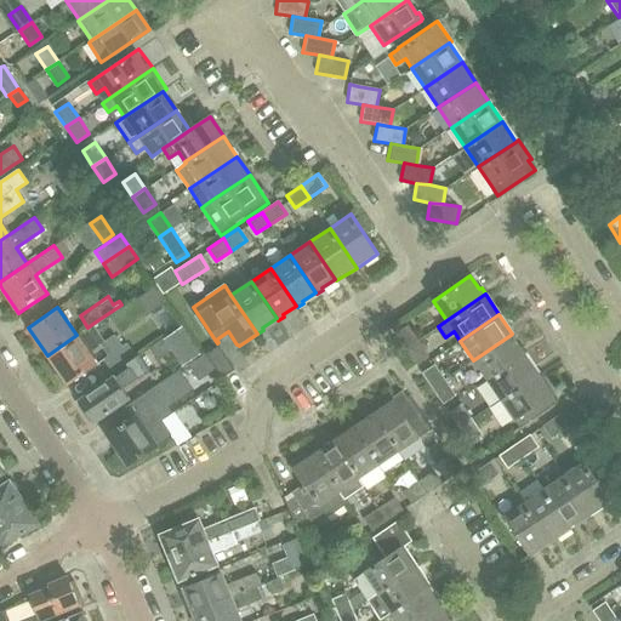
[(77,335),(47,355),(68,385),(96,365),(89,354),(101,346),(108,355),(103,359),(113,371),(126,362),(136,355),(127,342),(123,346),(114,334),(104,341),(92,324),(87,328),(77,335)]
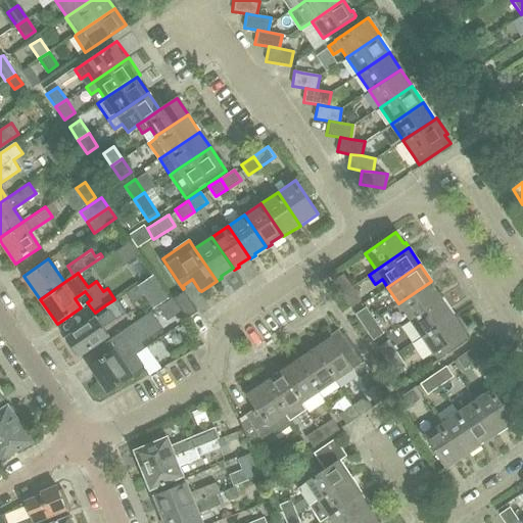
[(332,281),(341,294),(351,287),(342,274),(332,281)]
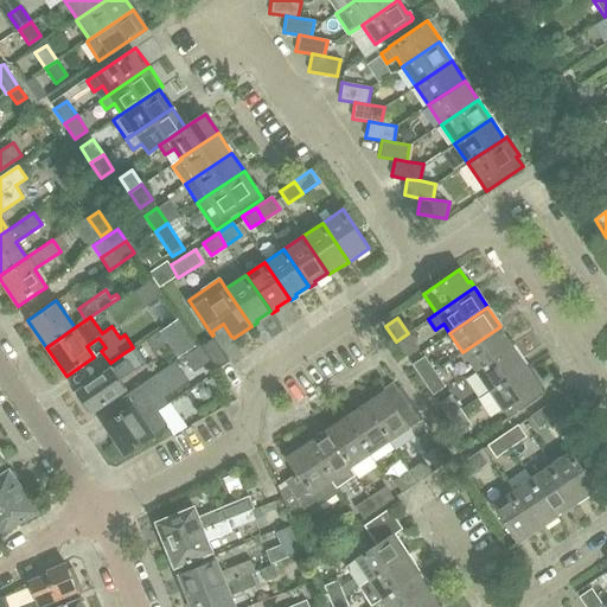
[(193,345),(177,320),(160,331),(178,356),(193,345)]
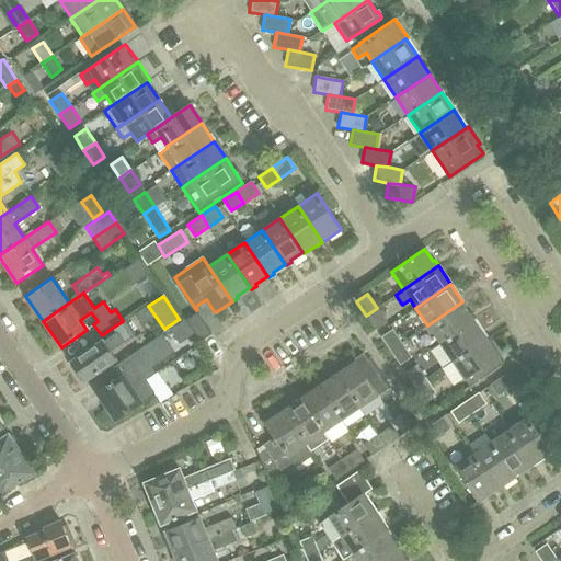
[(427,325),(439,343),(474,319),(471,313),(469,315),(461,302),(427,325)]
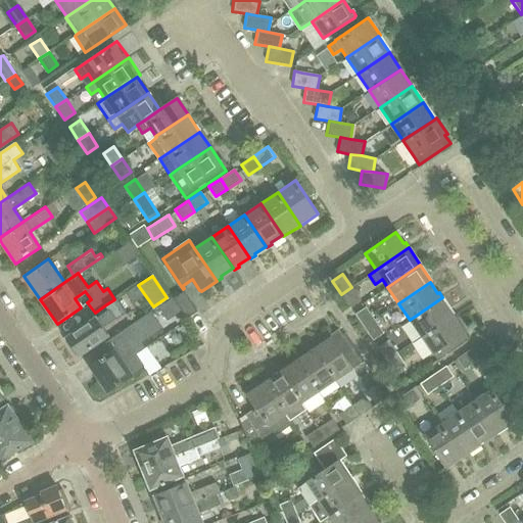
[(360,299),(351,287),(341,294),(350,306),(360,299)]
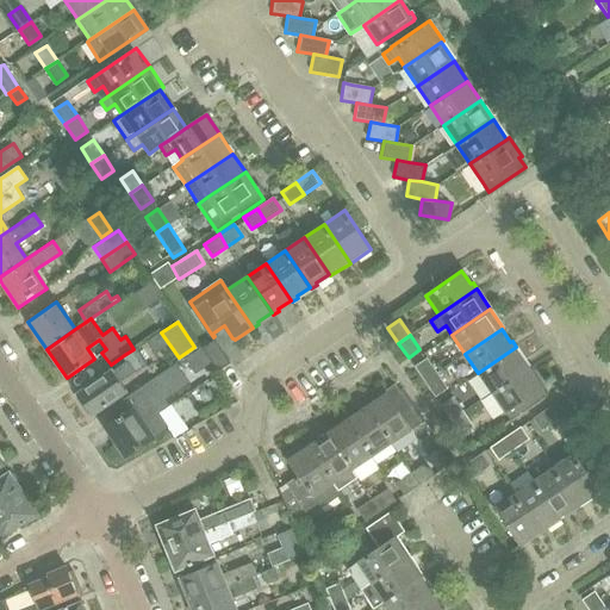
[(231,362),(216,338),(201,348),(217,372),(231,362)]
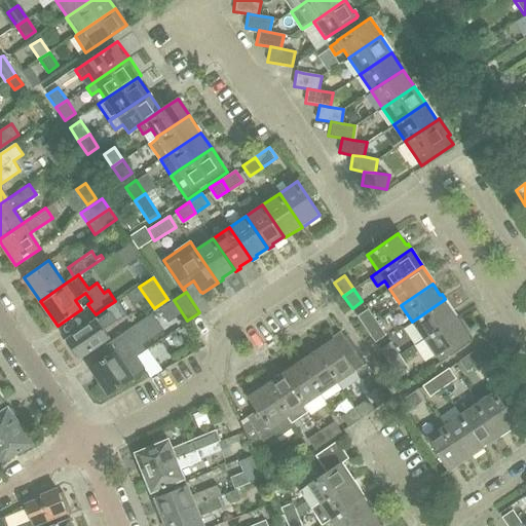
[(109,310),(77,333),(67,340),(71,346),(70,347),(76,357),(77,355),(79,358),(89,351),(108,337),(102,329),(126,311),(118,299),(115,301),(107,306),(109,310)]
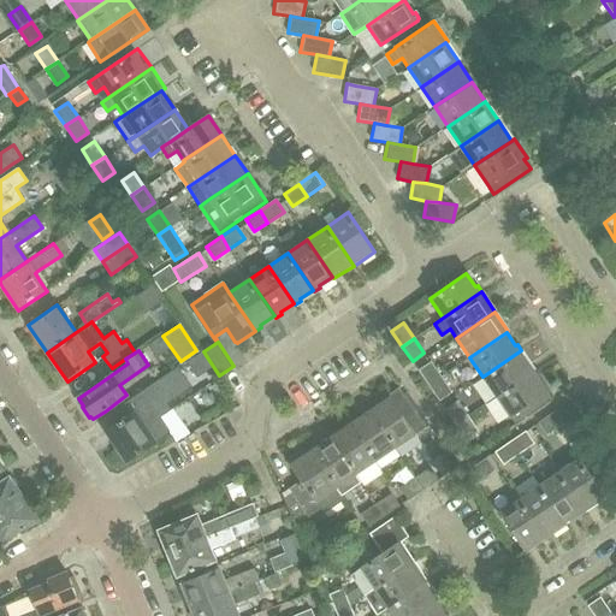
[(483,377),(496,396),(534,369),(521,350),(483,377)]
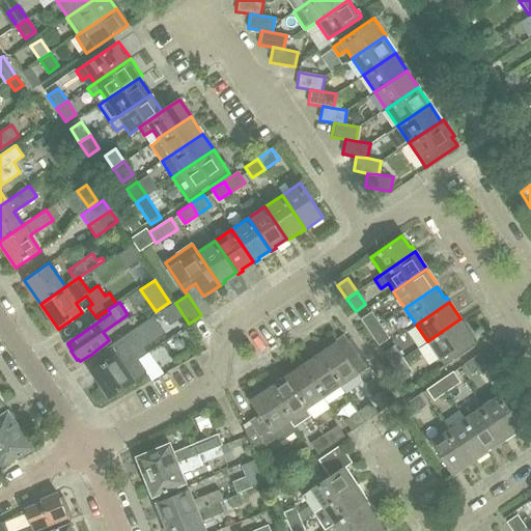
[(360,318),(369,332),(380,325),(370,311),(360,318)]
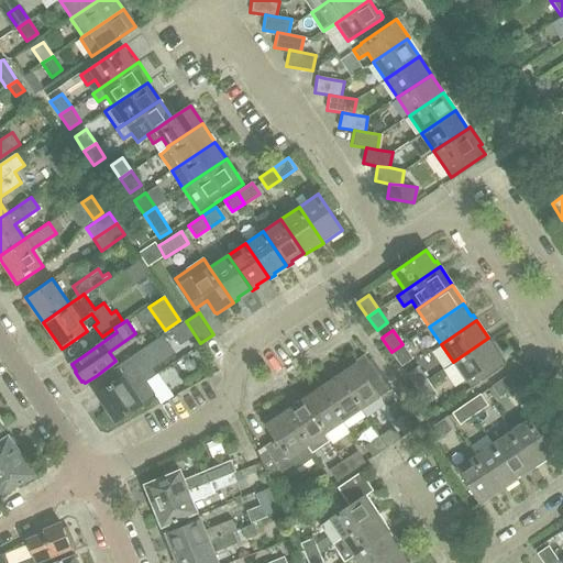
[(116,381),(97,394),(107,409),(105,411),(111,422),(114,420),(116,421),(142,405),(141,405),(156,394),(146,381),(156,374),(152,368),(175,353),(163,334),(110,371),(116,381)]
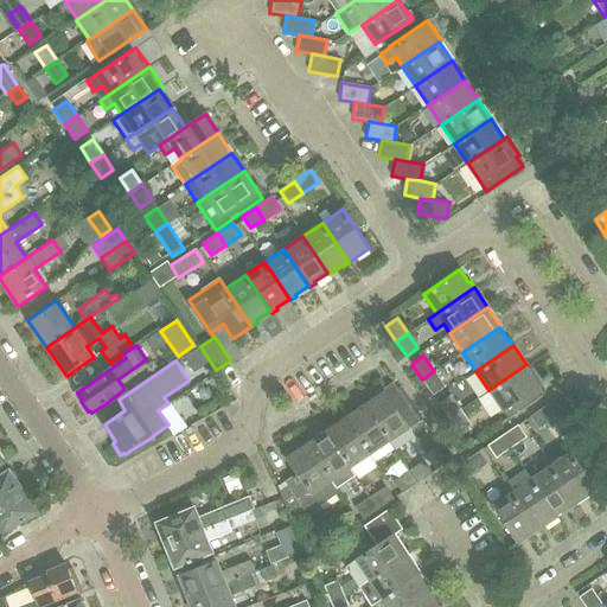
[(535,376),(526,364),(489,390),(502,410),(508,419),(544,394),(538,385),(532,377),(535,376)]
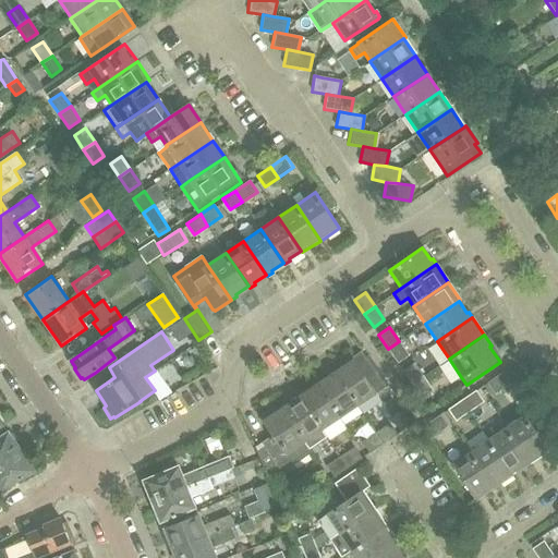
[(399,341),(388,349),(398,363),(409,355),(399,341)]
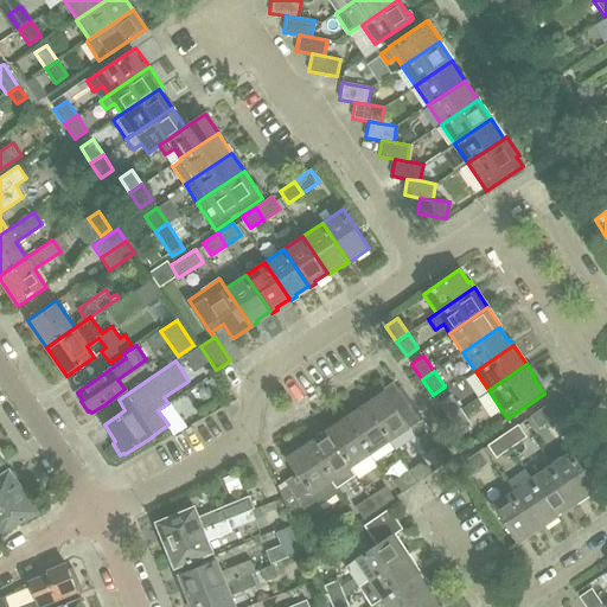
[(382,389),(360,402),(387,441),(419,420),(396,387),(385,395),(382,389)]
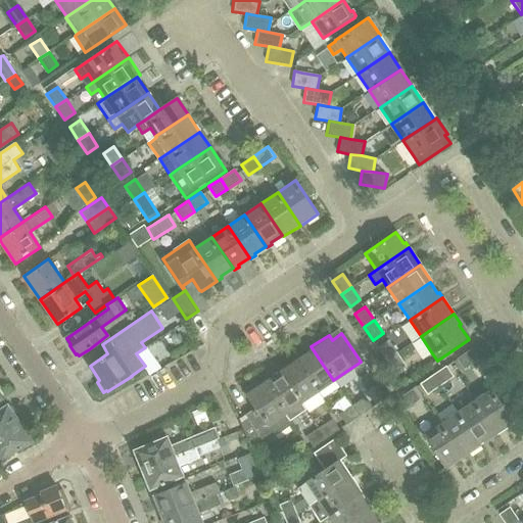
[(377,347),(386,361),(396,353),(387,340),(377,347)]
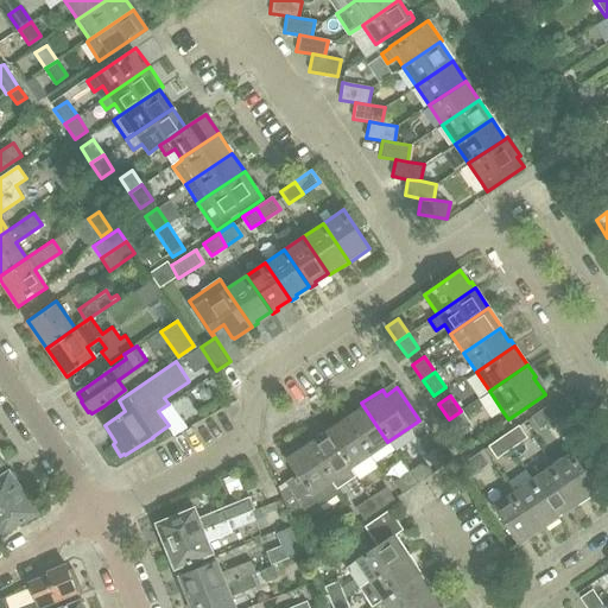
[(556,400),(530,417),(538,430),(564,412),(556,400)]
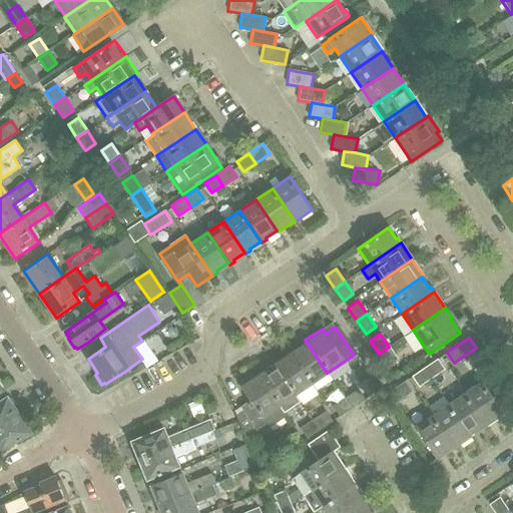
[(327,373),(305,340),(289,352),(311,384),(327,373)]
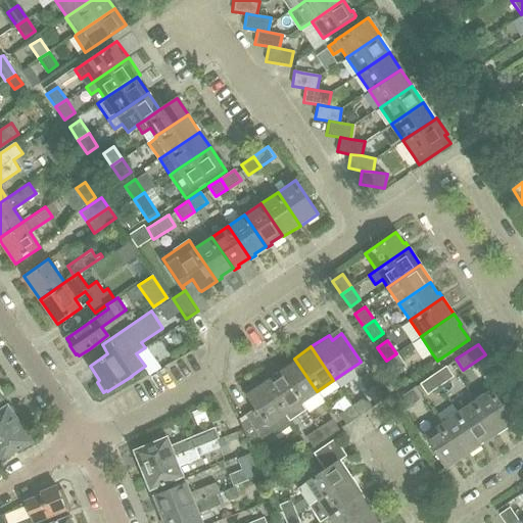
[(406,366),(396,353),(386,361),(395,373),(406,366)]
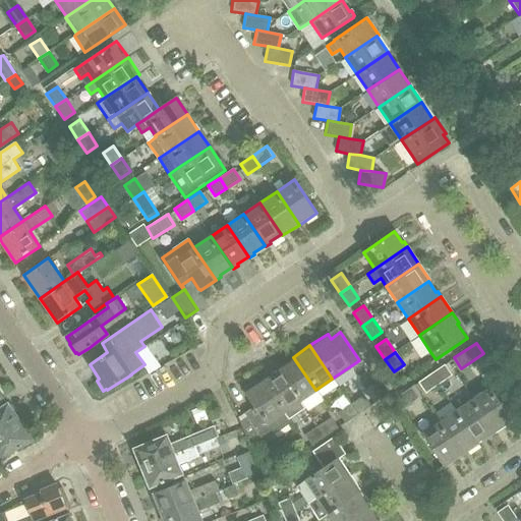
[(289,362),(277,369),(299,401),(315,390),(293,357),(287,360),(289,362)]
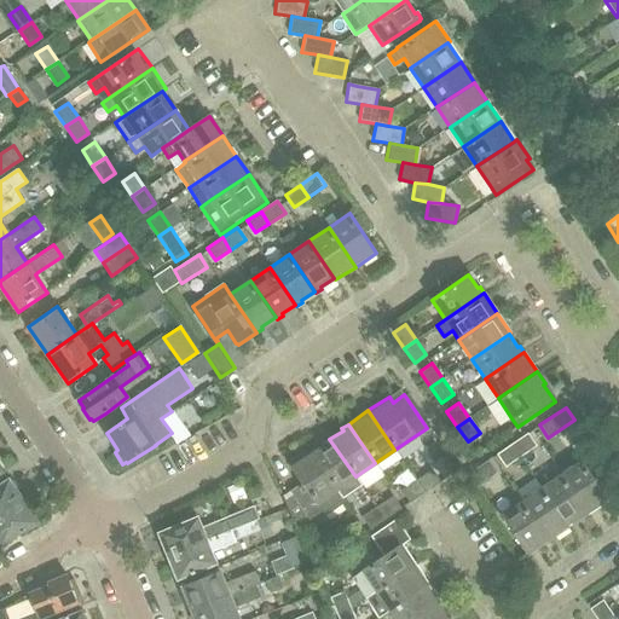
[(512,445),(520,457),(536,446),(527,434),(512,445)]
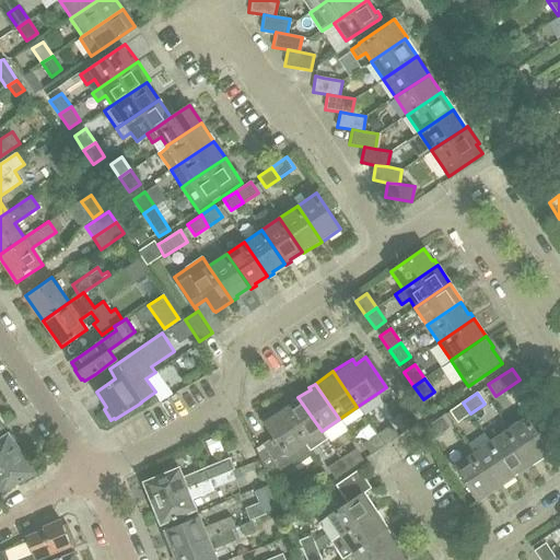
[(327,439),(322,431),(298,397),(296,395),(279,407),(308,451),(327,439)]
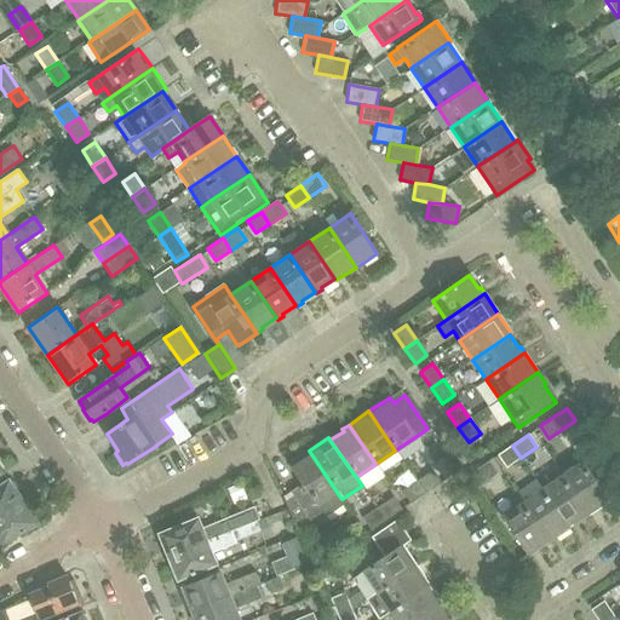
[(505,468),(521,458),(512,446),(498,455),(505,468)]
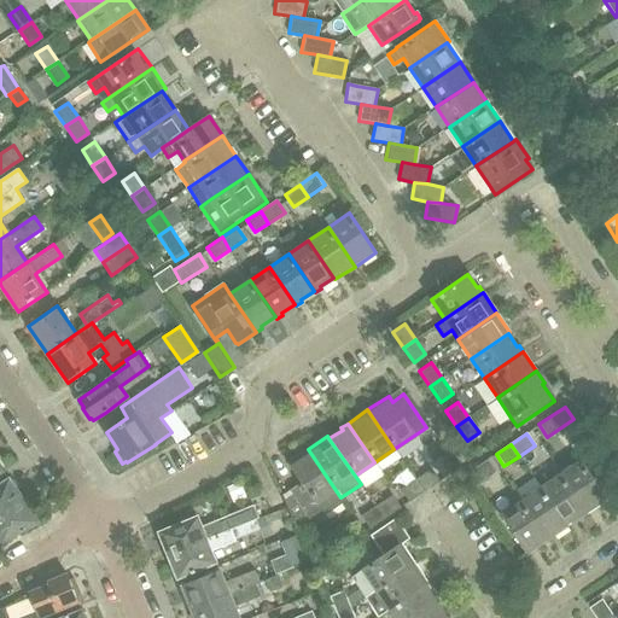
[(290,490),(283,495),(286,501),(295,522),(307,513),(310,519),(322,511),(324,513),(326,516),(344,503),(340,497),(308,449),(302,454),(303,455),(290,465),(302,482),(290,490)]
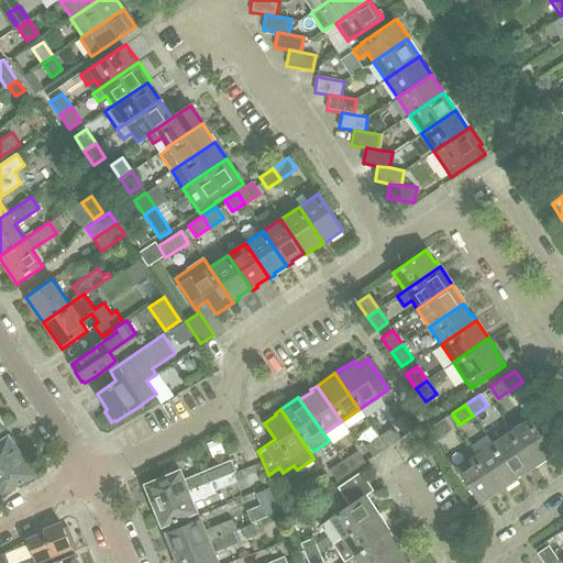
[(452,429),(444,418),(429,428),(426,431),(433,442),(452,429)]
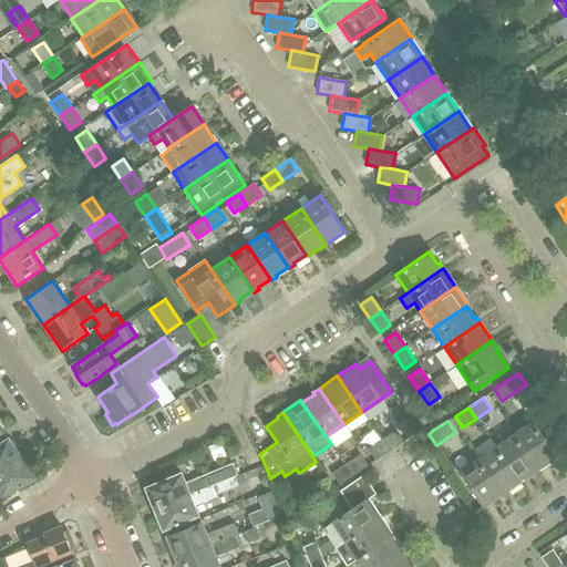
[(532,423),(513,435),(536,470),(555,456),(532,423)]
